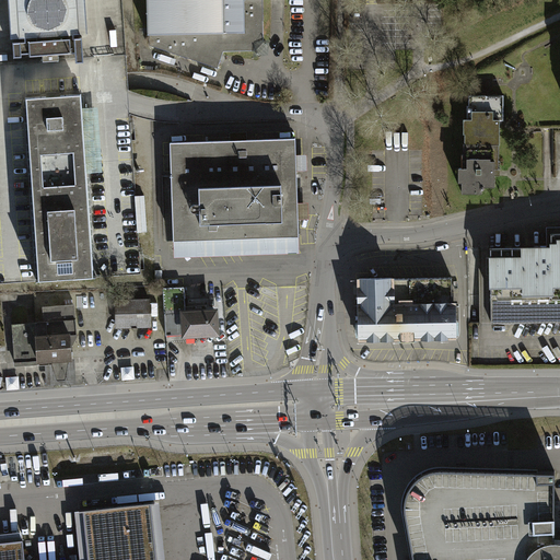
[(89,37),(85,0),(9,0),(14,59),(84,55),(83,37),(89,37)]
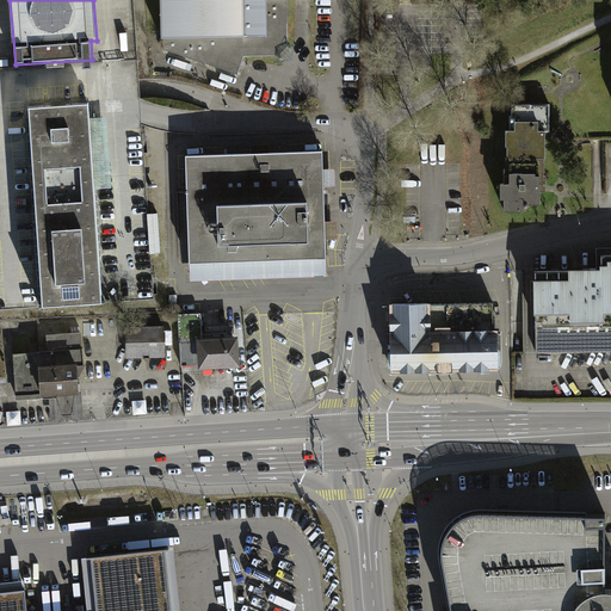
[(159,0),(160,49),(236,74),(242,56),(278,56),(278,48),(287,48),(285,0),(159,0)]
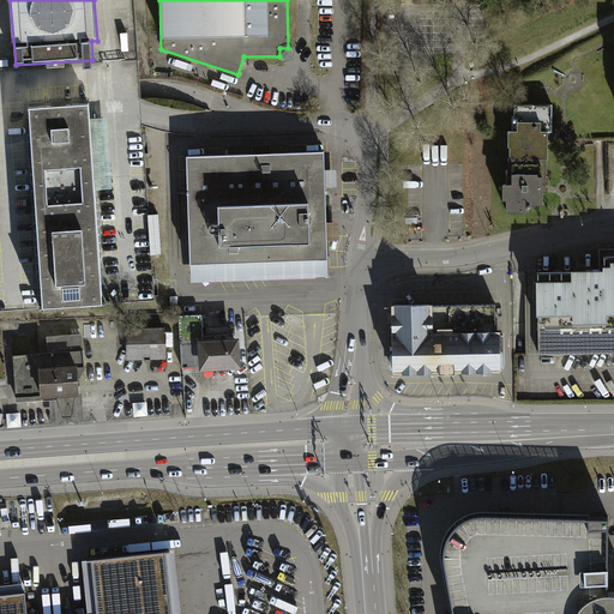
[(37,305),(96,301),(89,186),(83,104),(25,108),(37,305)]
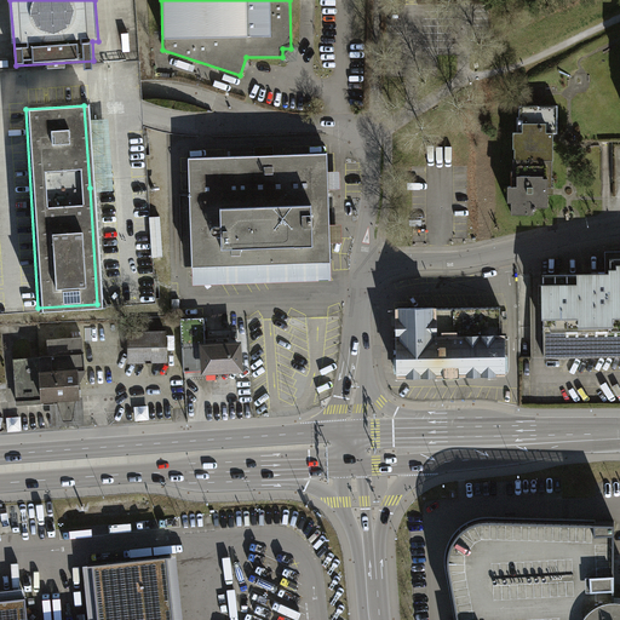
[(535,207),(550,207),(550,196),(550,188),(554,188),(554,144),(554,136),(557,136),(557,112),(520,112),(520,135),(516,135),(516,187),(510,187),(510,204),(512,204),(512,214),(535,214),(535,207)]
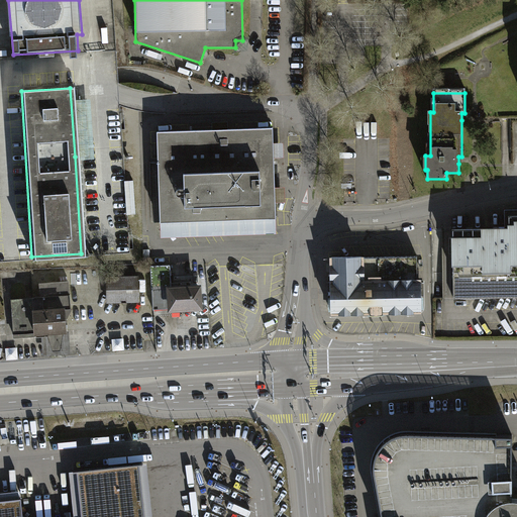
[(272,230),(269,128),(156,131),(159,234),(272,230)]
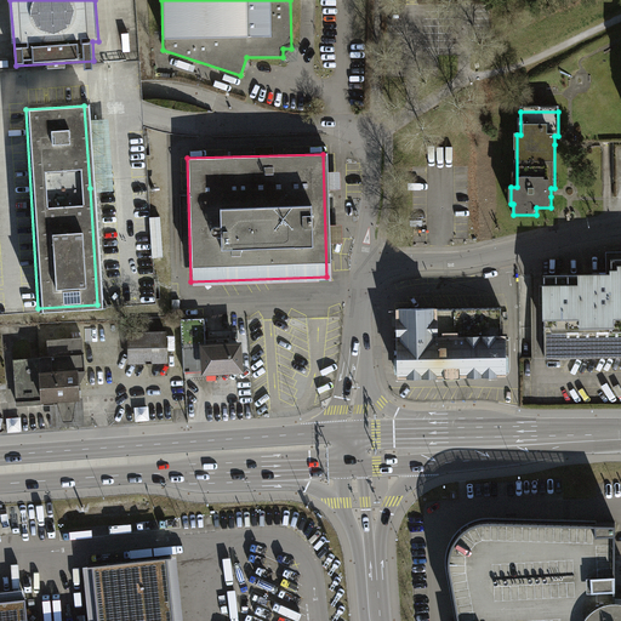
[(547,272),(547,359),(620,358),(620,257),(613,258),(613,272),(547,272)]
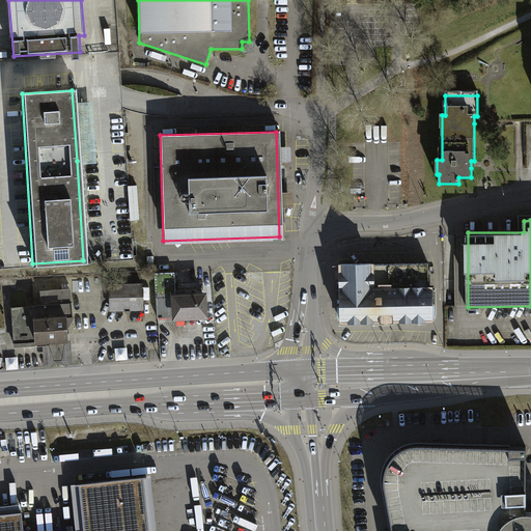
[(374,262),(339,262),(340,322),(434,319),(432,285),(427,285),(427,263),(374,264),(374,262)]
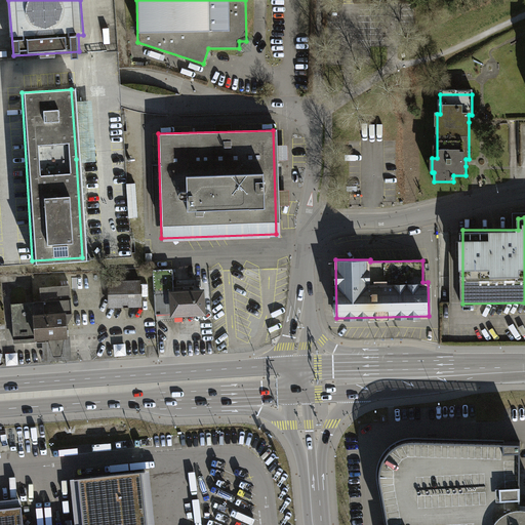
[(175,294),(174,273),(156,274),(159,319),(173,318),(171,294),(175,294)]
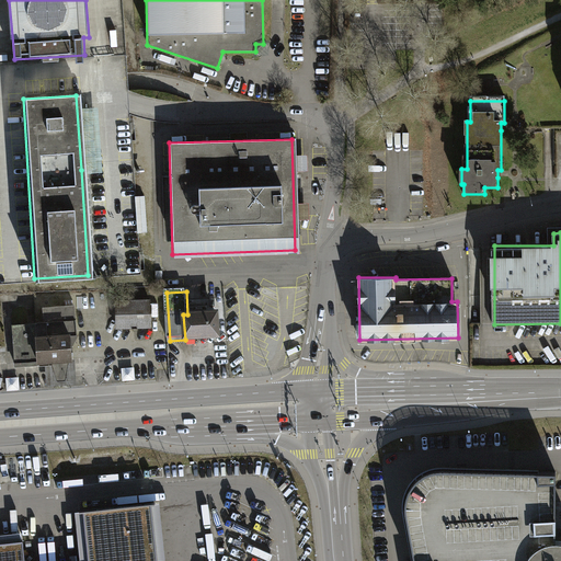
[(113,300),(113,327),(147,327),(146,300),(113,300)]
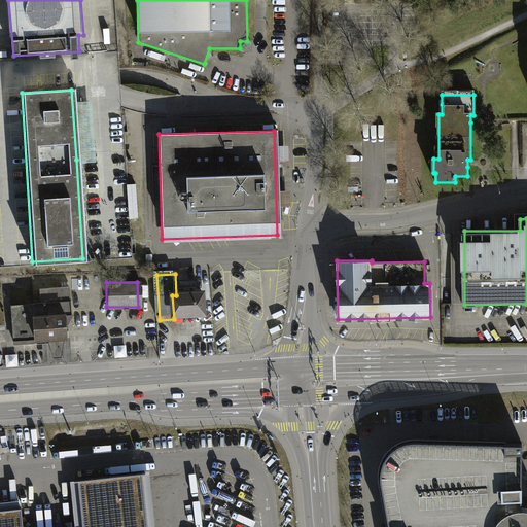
[(14,346),(36,344),(34,316),(66,313),(73,313),(71,287),(41,289),(43,305),(11,308),(14,346)]
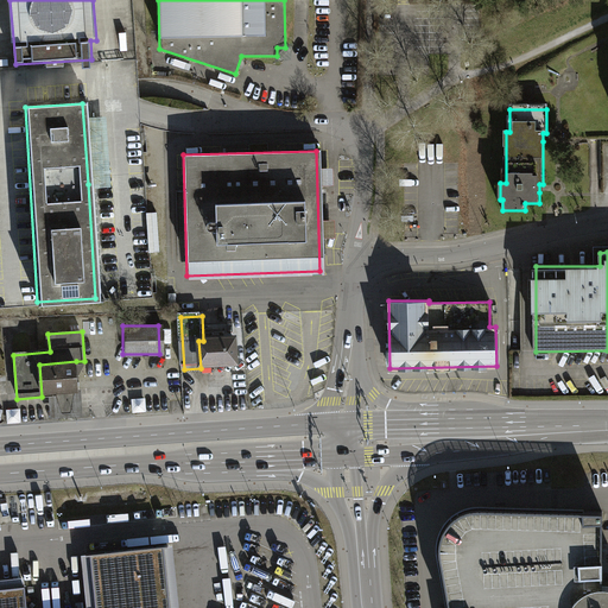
[(203,341),(198,341),(201,368),(241,365),(239,337),(203,341)]
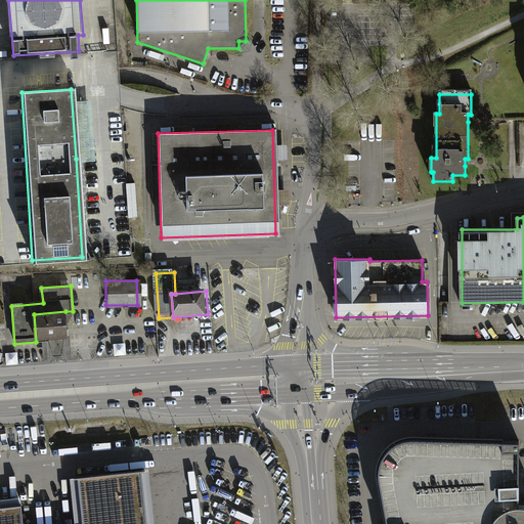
[(36,342),(68,340),(66,311),(34,314),(36,342)]
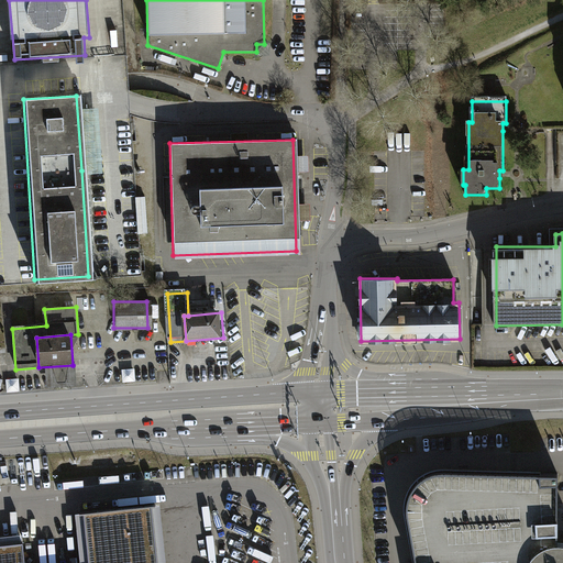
[(77,384),(76,367),(52,367),(52,384),(77,384)]
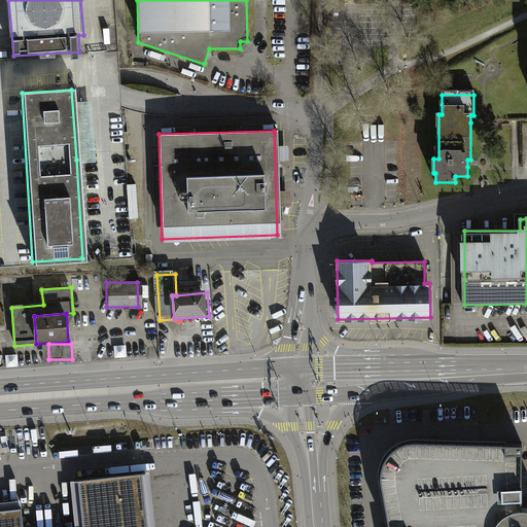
[(526,526),(526,508),(520,507),(517,442),(407,437),(396,442),(388,448),(382,456),(378,464),(378,475),(387,526),(526,526)]
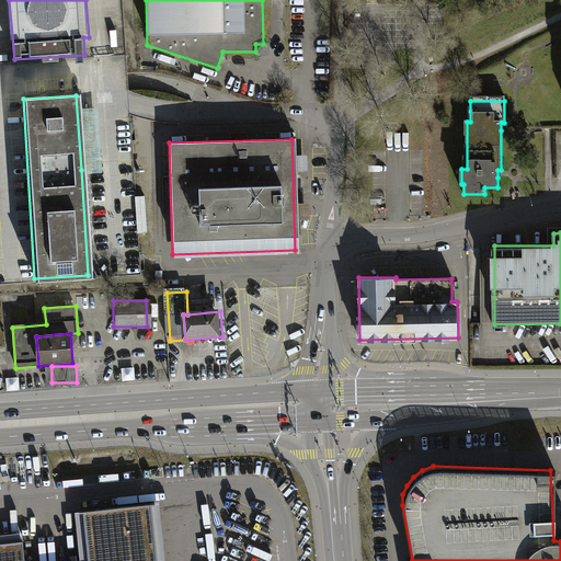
[(89,560),(158,560),(152,504),(84,512),(89,560)]
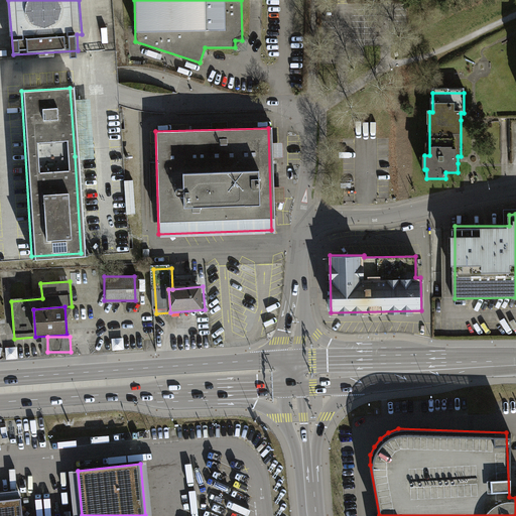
[(23,515),(21,491),(0,492),(0,515),(23,515)]
